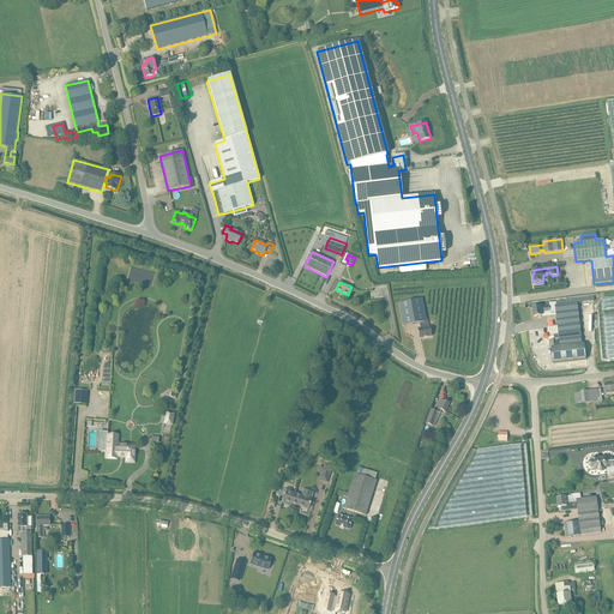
[(594,301),(594,296),(564,300),(560,300),(560,302),(549,304),(549,305),(533,307),(534,317),(537,317),(541,317),(541,315),(542,315),(542,313),(551,312),(551,311),(555,311),(560,347),(552,348),(554,363),(587,359),(584,343),(582,344),(578,304),(594,301)]
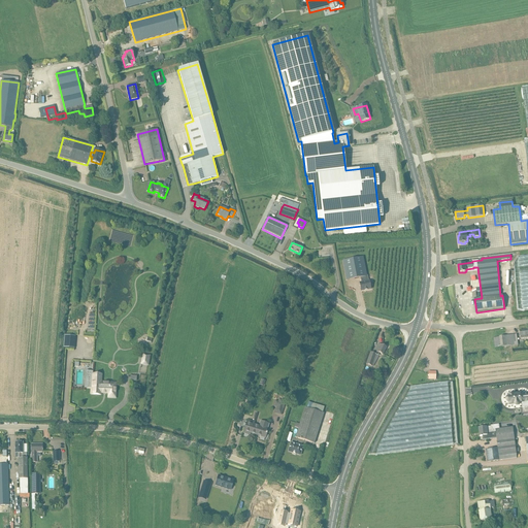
[(369,282),(368,282),(367,275),(363,257),(342,261),(345,281),(360,277),(361,283),(359,283),(361,291),(370,289),(369,282)]
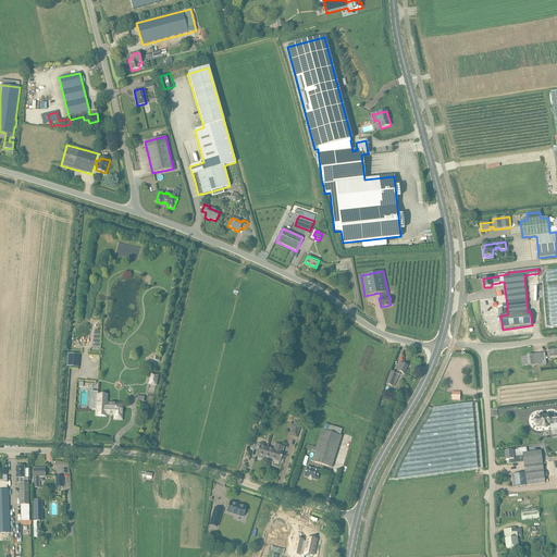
[(527,356),(520,357),(522,367),(528,366),(534,366),(546,364),(545,353),(527,356)]
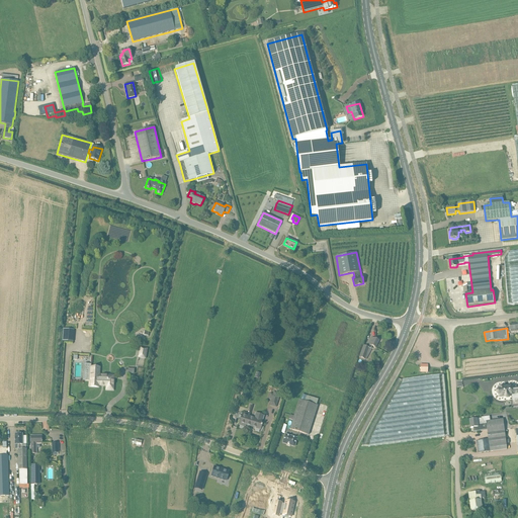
[(64,329),(63,341),(73,342),(74,330),(64,329)]
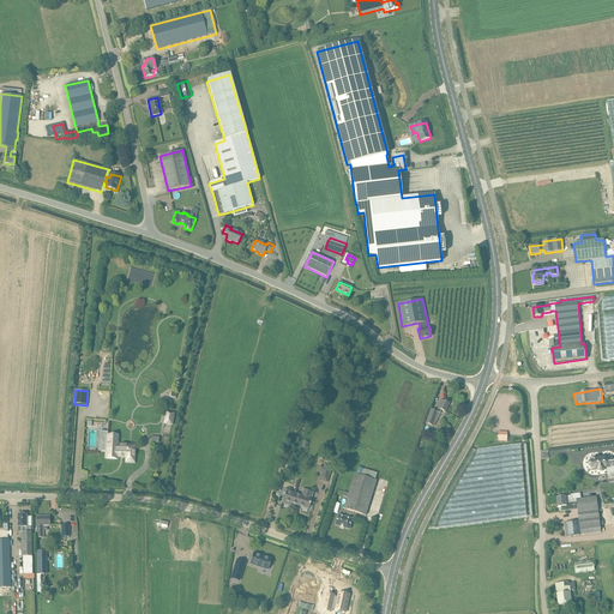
[(434,426),(441,410),(445,411),(450,403),(440,398),(435,408),(438,408),(437,411),(431,409),(426,423),(434,426)]
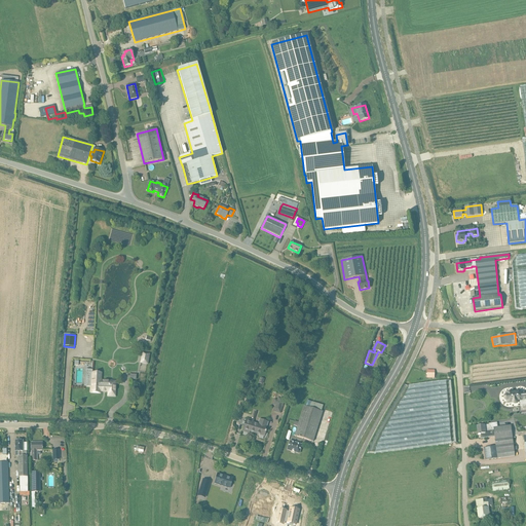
[(142,351),(140,364),(148,365),(151,353),(142,351)]
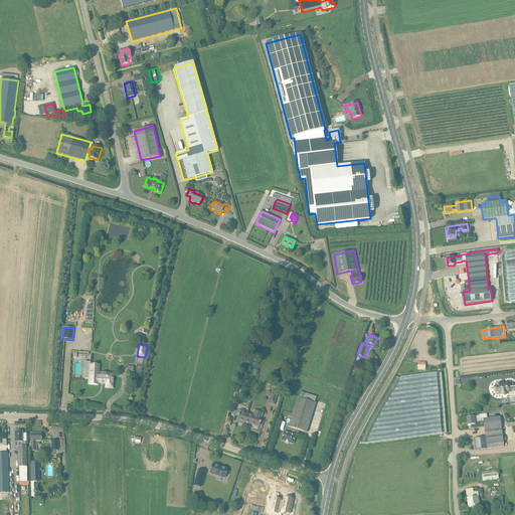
[(84,370),(83,378),(89,379),(89,384),(98,384),(98,383),(106,383),(106,387),(113,388),(114,373),(99,372),(99,371),(99,365),(91,364),(90,364),(90,370),(84,370)]
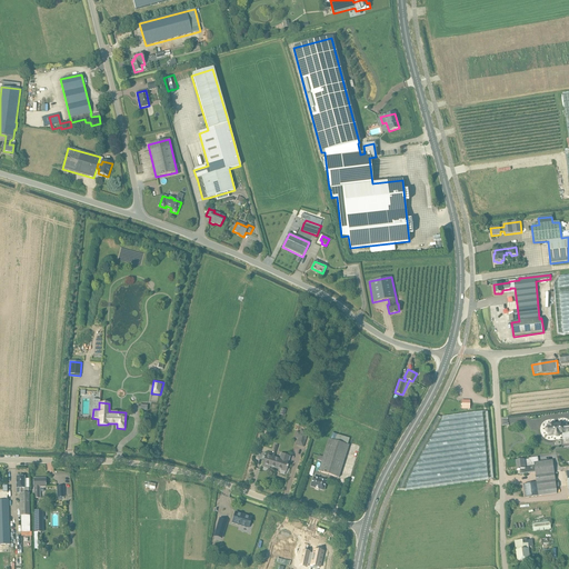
[(546,430),(546,431),(546,432),(547,432),(547,433),(548,433),(549,433),(549,436),(555,435),(555,436),(556,436),(556,437),(557,437),(558,437),(559,437),(559,436),(560,436),(560,435),(565,433),(565,435),(565,439),(568,438),(568,439),(568,438),(568,425),(563,426),(563,423),(556,425),(548,426),(548,428),(547,428),(547,429),(546,429),(546,430)]
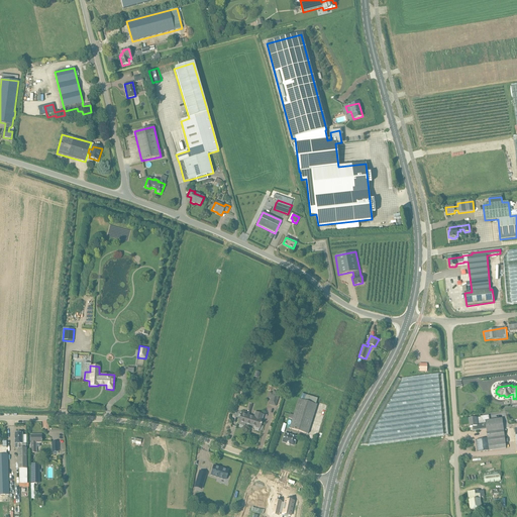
[(276,407),(280,393),(273,390),(273,393),(270,392),(268,398),(271,399),(269,405),(276,407)]
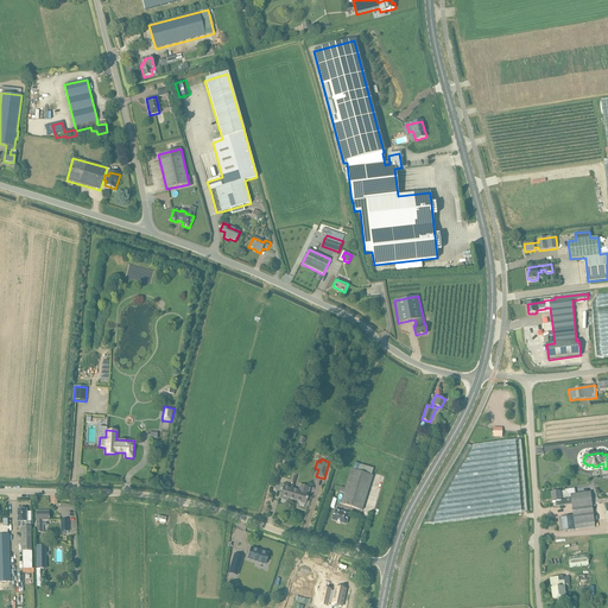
[(372,475),(373,469),(355,463),(353,470),(350,469),(344,488),(341,487),(340,492),(343,493),(340,504),(362,511),(373,476),(372,475)]
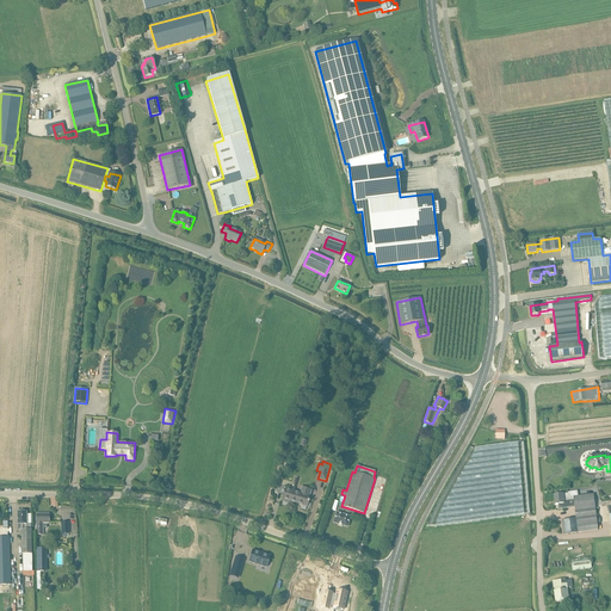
[(300,493),(294,491),(294,488),(285,486),(282,500),(289,503),(290,500),(296,503),(296,501),(301,503),(301,504),(307,506),(309,500),(308,500),(310,491),(301,487),(300,493)]
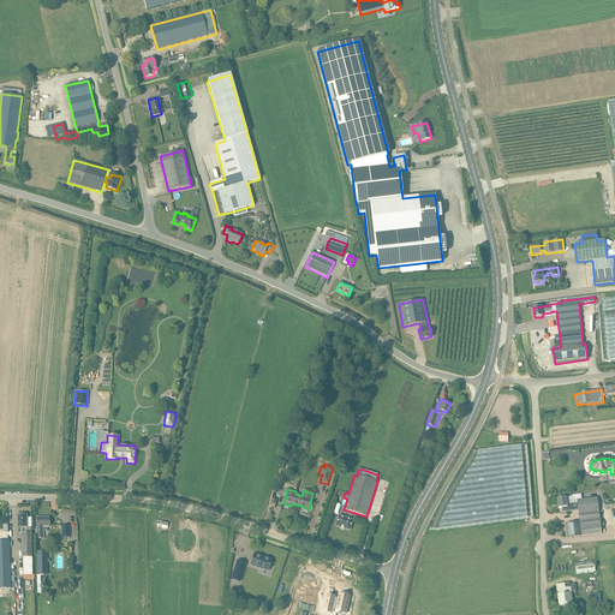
[(562,513),(573,511),(579,511),(580,521),(566,524),(567,538),(602,533),(597,497),(597,496),(591,496),(592,499),(585,500),(584,495),(557,499),(559,508),(561,508),(562,508),(562,513)]
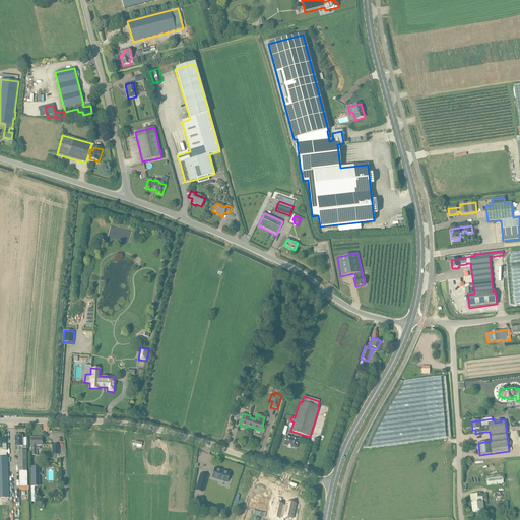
[(26,486),(26,480),(26,471),(26,451),(25,451),(25,446),(22,446),(22,436),(15,436),(15,451),(18,451),(18,471),(19,471),(19,486),(26,486)]
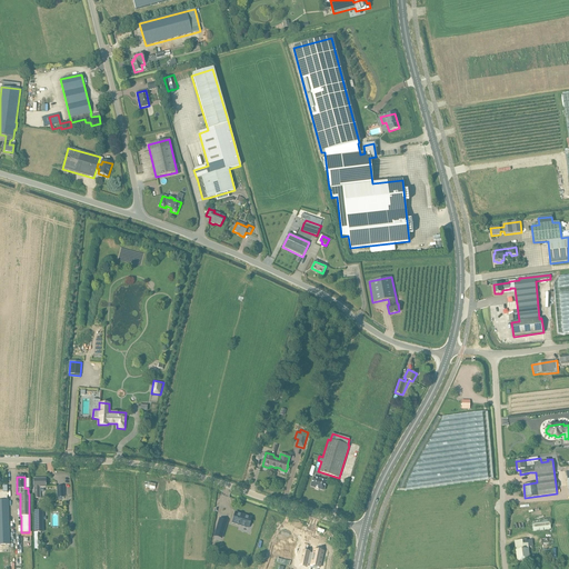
[(313,477),(311,487),(315,488),(316,487),(319,488),(319,489),(323,490),(327,481),(325,481),(325,480),(321,479),(321,480),(320,480),(320,479),(313,477)]
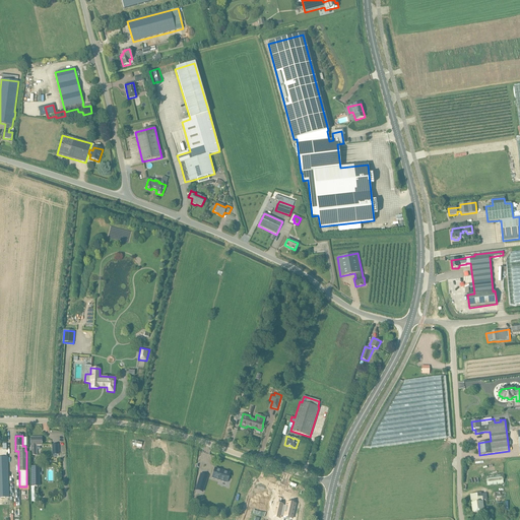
[(42,438),(30,438),(30,445),(31,445),(31,455),(37,455),(36,445),(42,445),(42,438)]
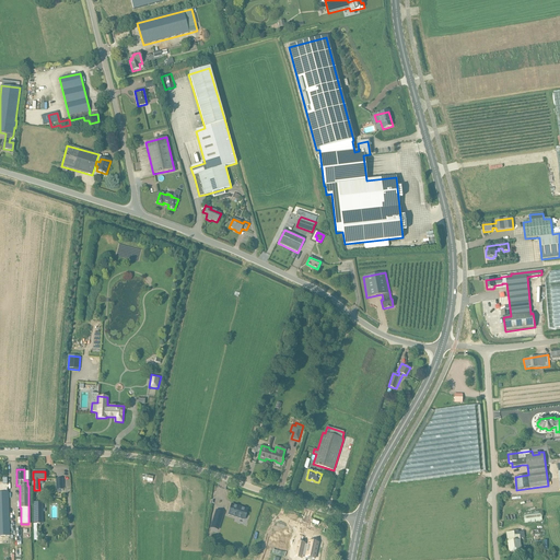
[(62,479),(56,479),(56,490),(57,490),(57,492),(62,492),(62,494),(66,494),(66,489),(62,489),(62,479)]
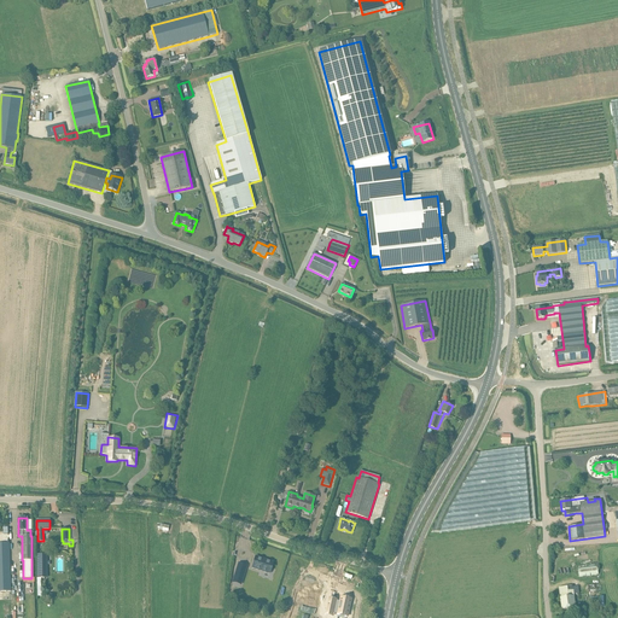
[(10,543),(0,543),(0,590),(11,592),(10,543)]
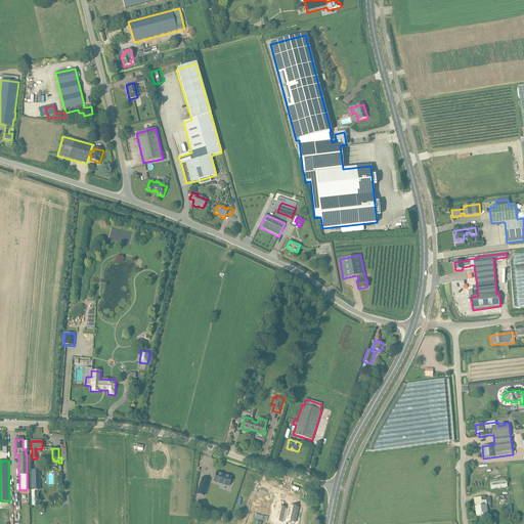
[(40,471),(31,471),(32,490),(40,490),(40,471)]
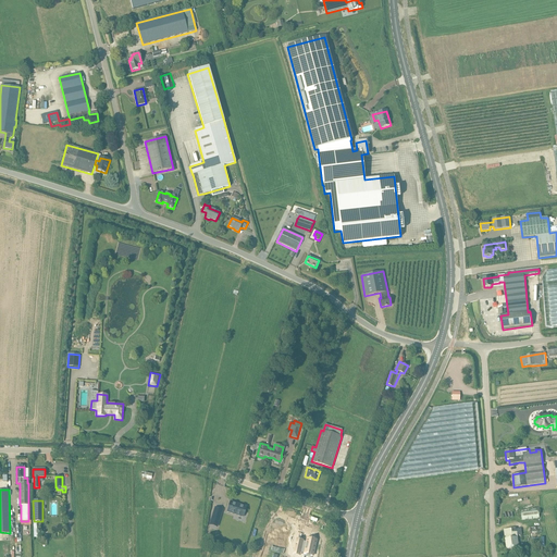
[(231,502),(227,511),(243,517),(246,507),(231,502)]
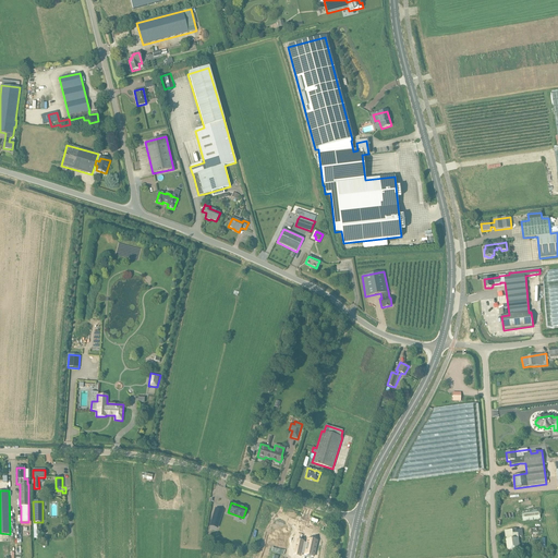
[(210,517),(209,519),(213,520),(211,522),(225,526),(227,519),(221,517),(225,508),(217,506),(213,518),(210,517)]
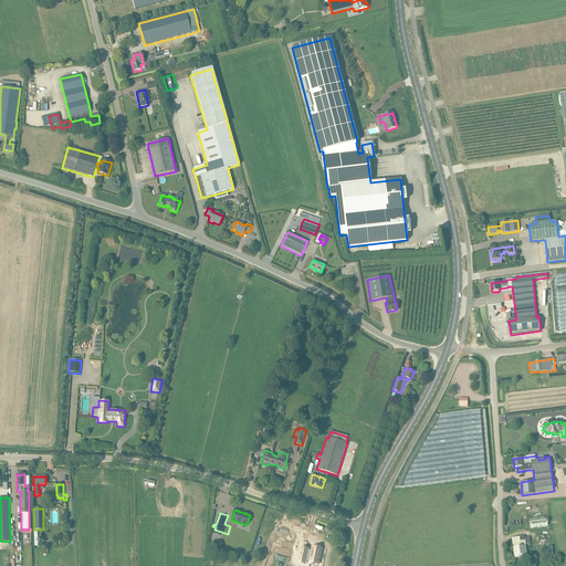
[(547,517),(530,520),(531,528),(548,526),(547,517)]
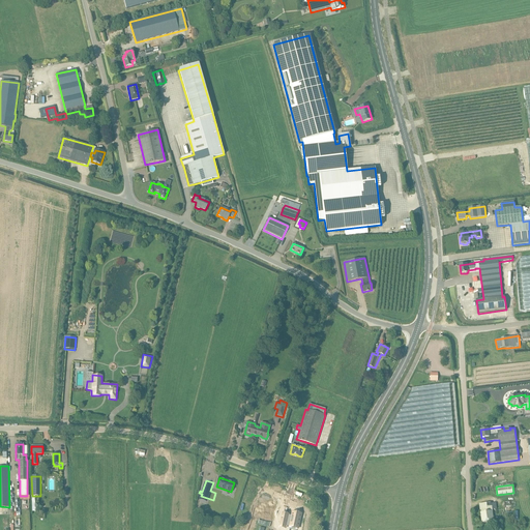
[(496,503),(492,503),(479,504),(481,523),(494,522),(493,509),(497,509),(496,503)]
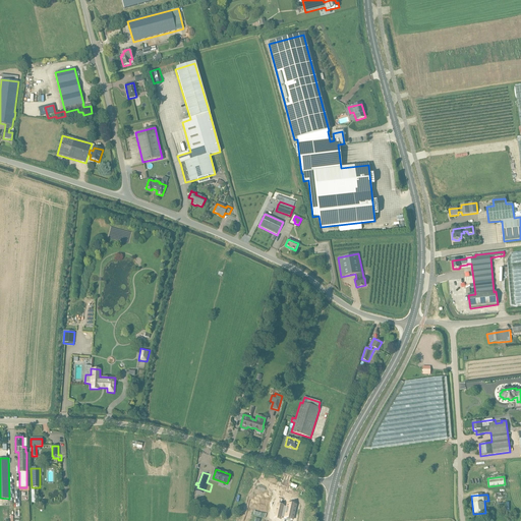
[(278,505),(276,515),(285,517),(284,518),(292,520),(295,506),(293,505),(292,505),(291,505),(291,504),(290,504),(290,505),(288,504),(287,508),(283,507),(283,506),(278,505)]
